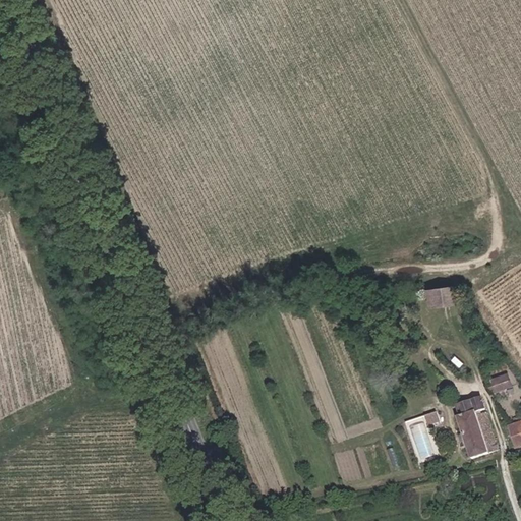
[(446,284),(426,287),(427,296),(428,299),(448,296),(446,284)]
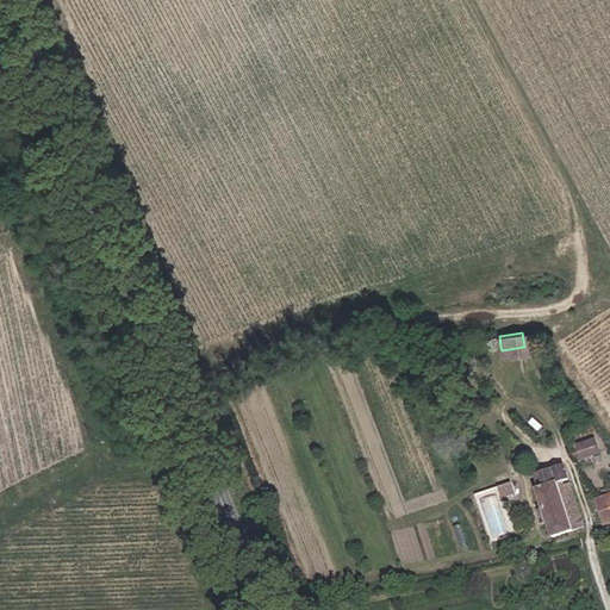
[(485,338),(478,338),(480,350),(500,347),(499,336),(485,338)]
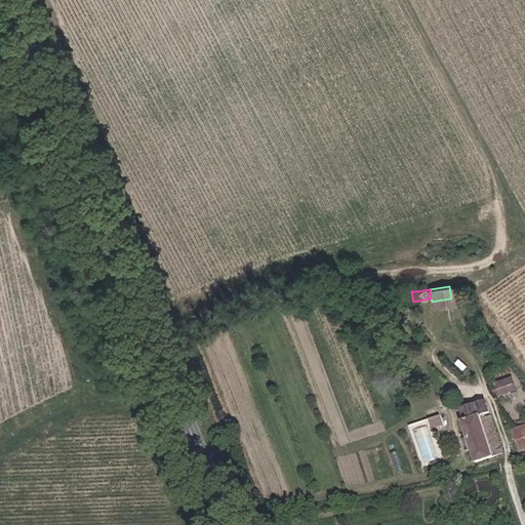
[(496,380),(501,395),(519,388),(513,374),(496,380)]
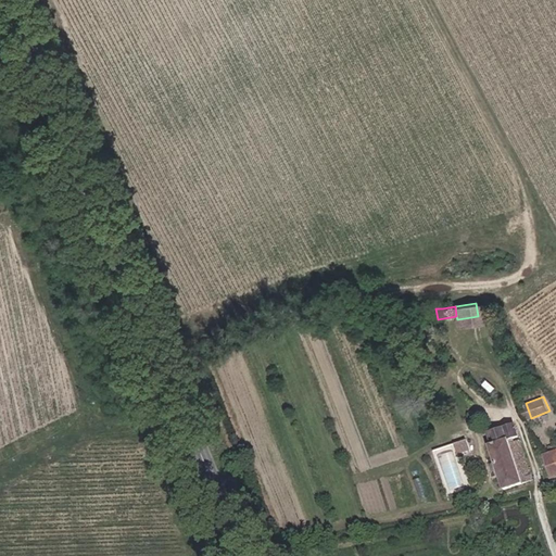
[(501,433),(491,437),(497,445),(504,442),(501,433)]
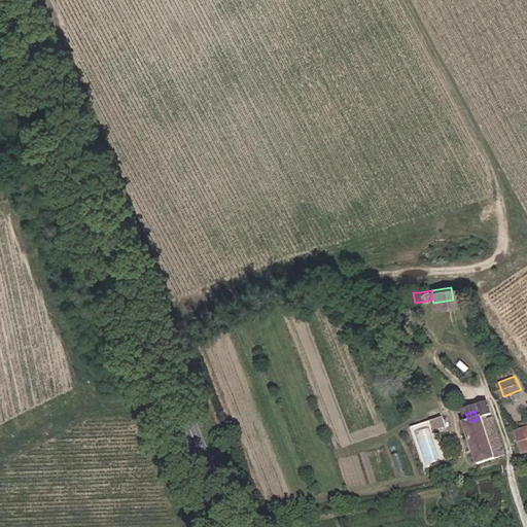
[(473,426),(471,422),(465,414),(453,418),(457,428),(454,430),(467,467),(493,458),(480,424),(473,426)]
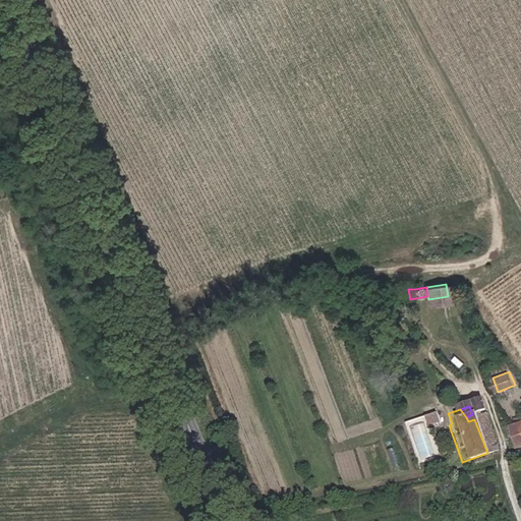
[(438,455),(429,425),(442,421),(439,411),(409,419),(419,460),(438,455)]
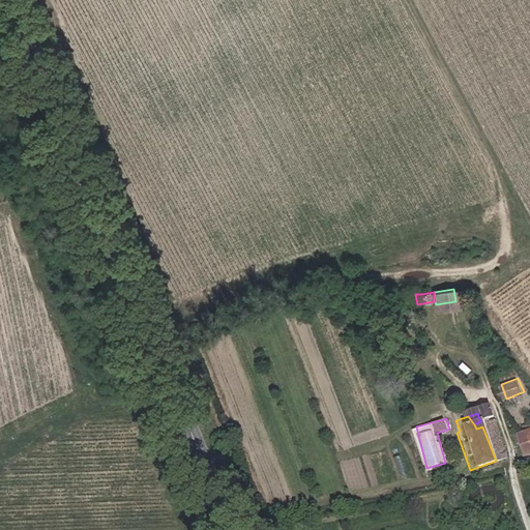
[(505,438),(513,458),(529,451),(529,448),(524,432),(505,438)]
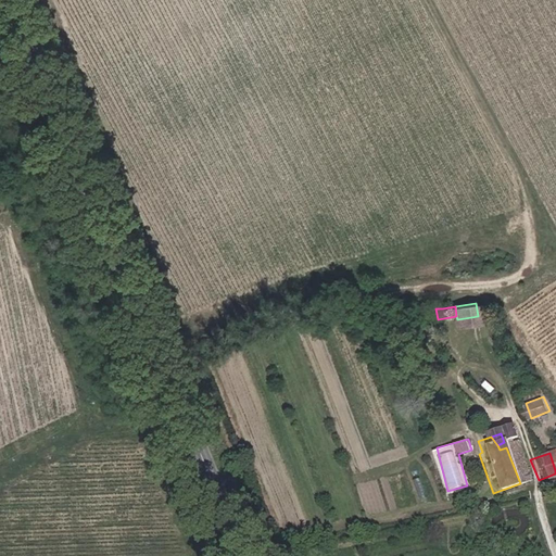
All buildings are outlined.
